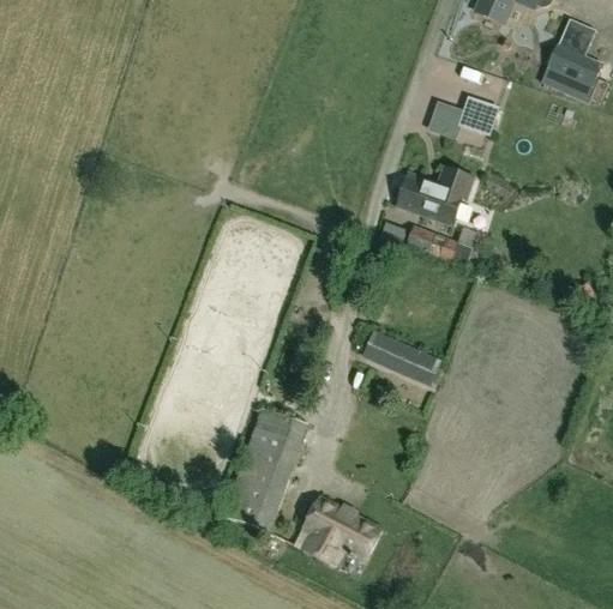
[(479,0),(475,11),(500,22),(510,0),(518,0),(533,7),(534,5),(540,6),(544,6),(550,4),(551,0),(479,0)]
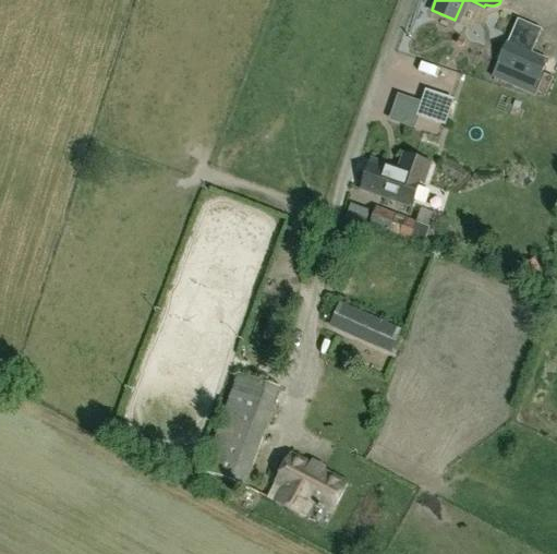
[(491,74),(532,93),(547,58),(530,50),(540,27),(517,16),(507,40),(506,39),(491,74)]
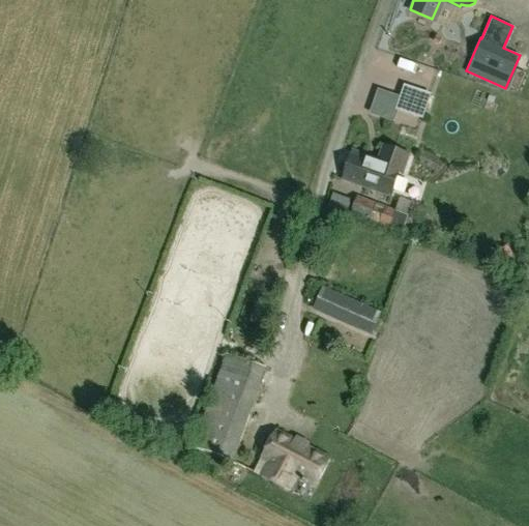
[(430,92),(403,83),(394,109),(421,117),(430,92)]
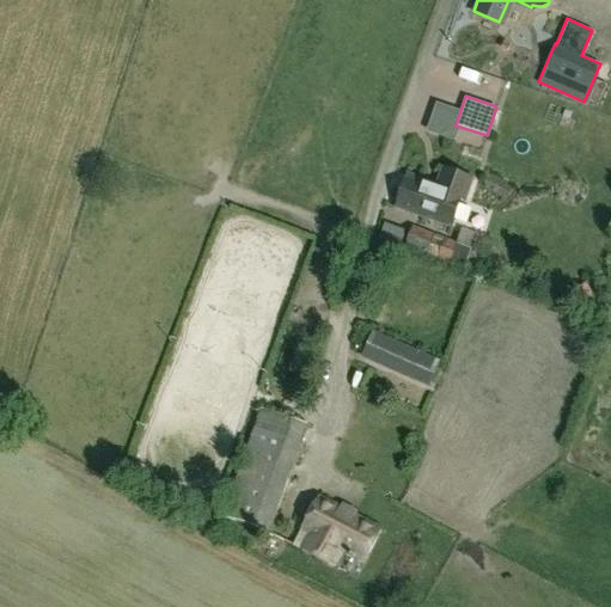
[(425,178),(404,171),(393,203),(450,222),(458,198),(464,200),(472,176),(439,165),(433,183),(425,181),(425,178)]
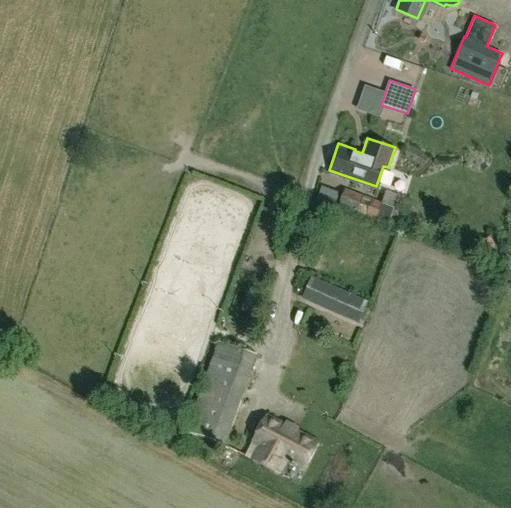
[(393,206),(343,187),(337,204),(386,223),(393,206)]
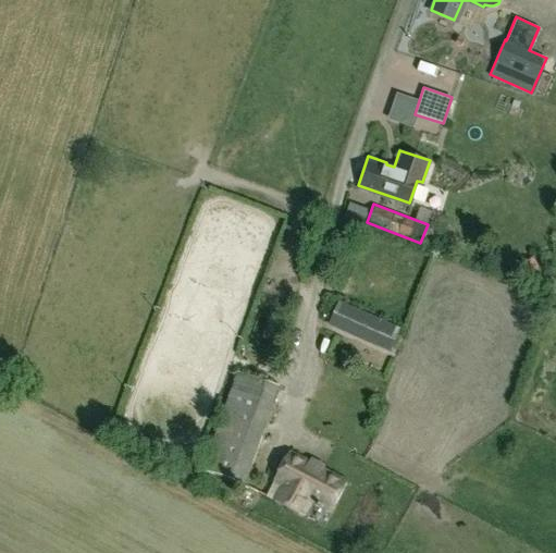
[(398,327),(337,299),(328,323),(388,349),(398,327)]
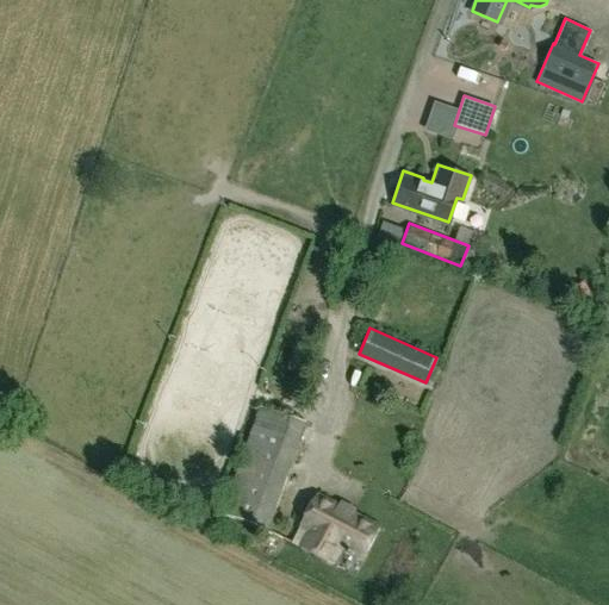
[(268,531),(305,420),(258,404),(219,515),(268,531)]
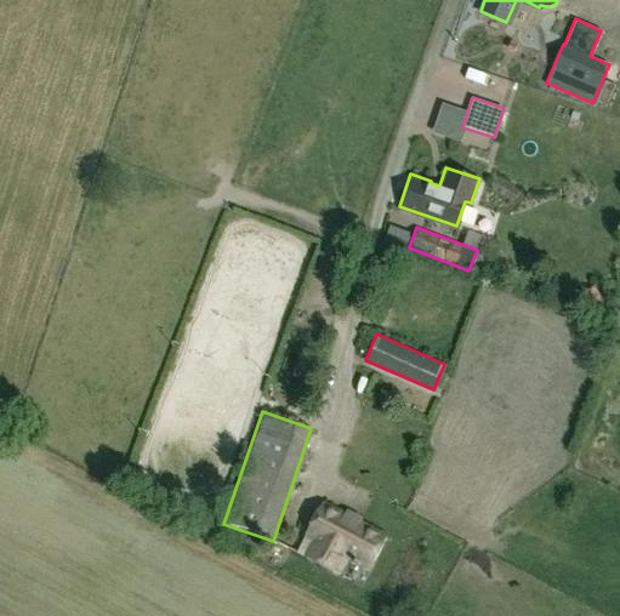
[(385,534),(322,501),(306,532),(316,537),(306,555),(336,571),(345,554),(368,566),(385,534)]
